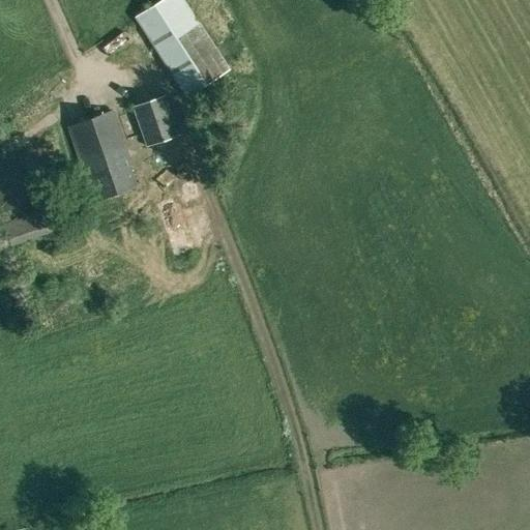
[(186,95),(228,68),(184,0),(160,0),(136,17),(186,95)]
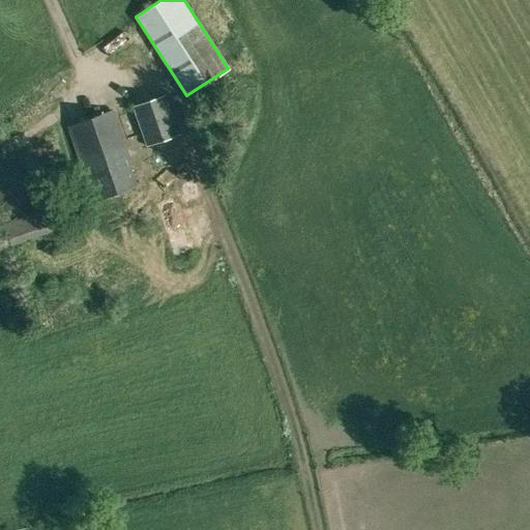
[(133,107),(147,146),(178,135),(165,96),(133,107)]
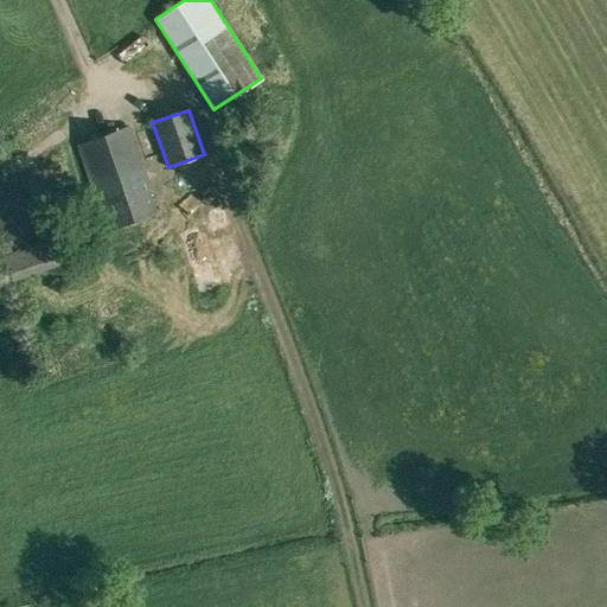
[(78,144),(102,209),(103,209),(110,229),(157,213),(148,190),(151,189),(128,127),(78,144)]
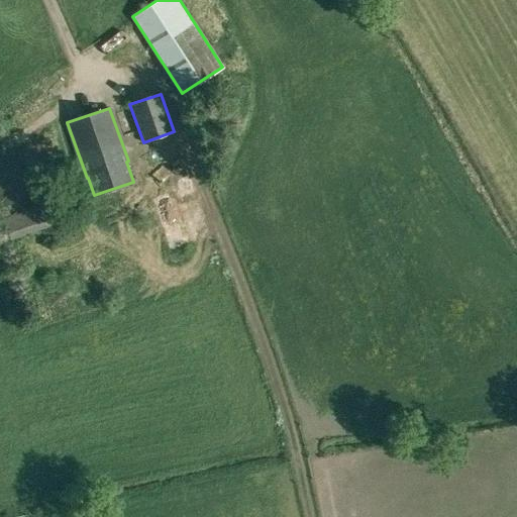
[(64,195),(10,212),(7,204),(29,197),(7,134),(0,136),(0,213),(1,216),(10,241),(72,218),(64,195)]
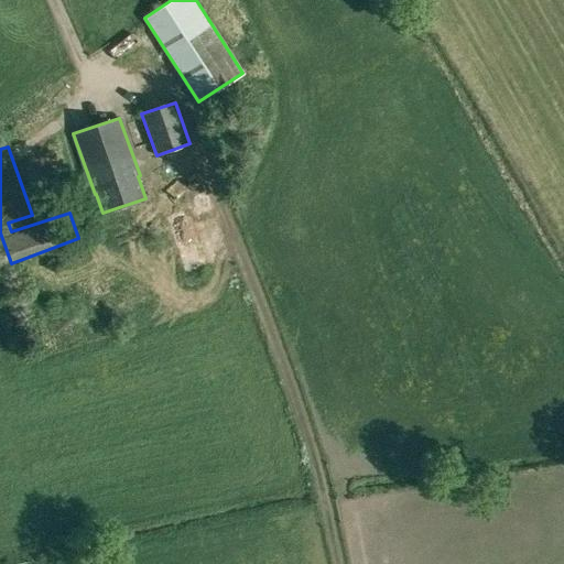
[(187,208),(165,215),(185,274),(207,267),(187,208)]
